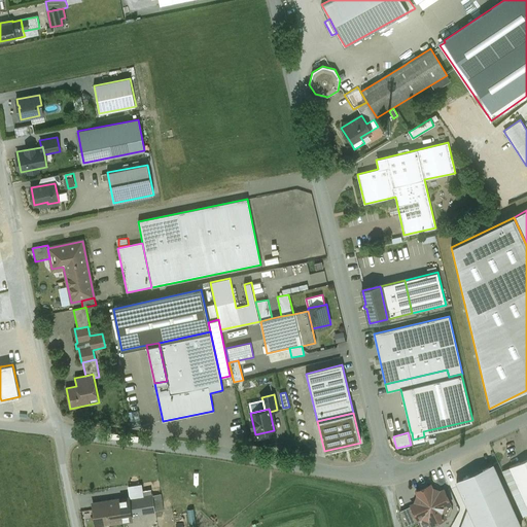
[(526,458),(508,467),(526,506),(526,458)]
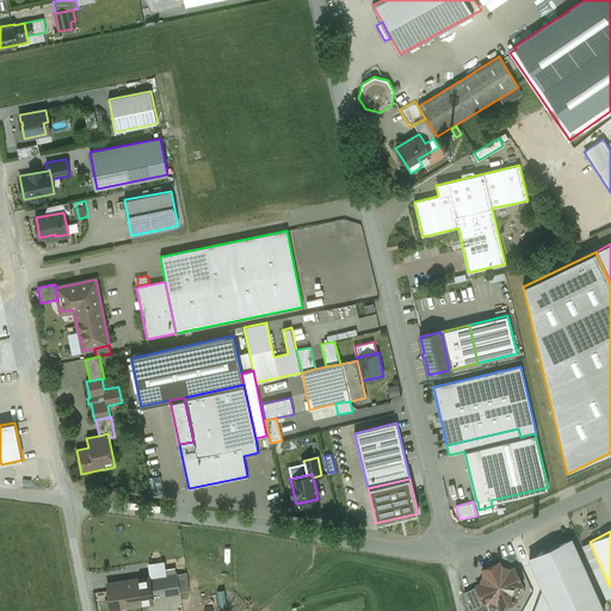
[(603,610),(571,538),(529,557),(543,587),(553,610),(603,610)]
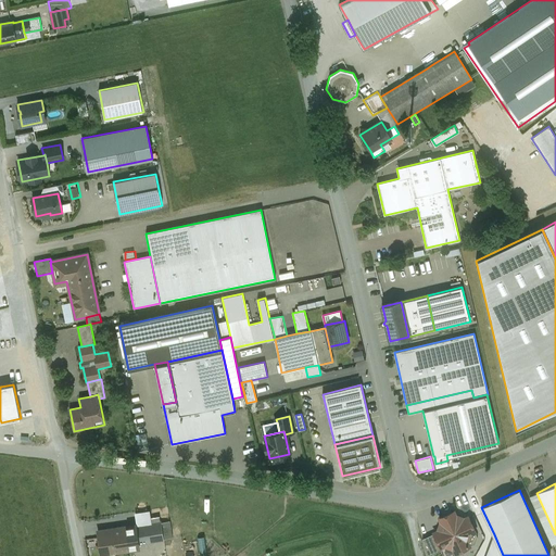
[(555,542),(555,534),(536,493),(529,496),(552,545),(555,542)]
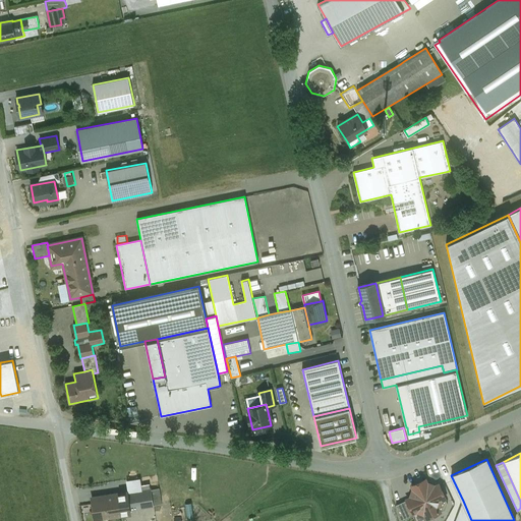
[(126,480),(128,494),(142,491),(140,478),(126,480)]
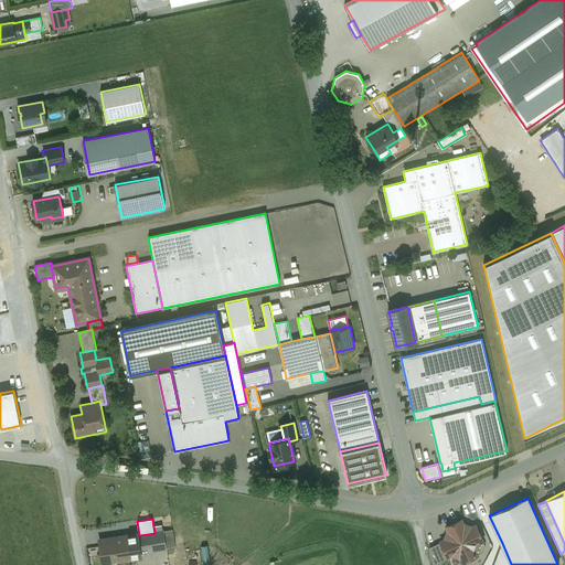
[(476,526),(469,529),(464,526),(460,521),(447,526),(449,533),(448,539),(441,542),(447,556),(448,555),(454,553),(460,555),(462,562),(465,561),(471,563),(475,556),(483,552),(486,546),(476,526)]
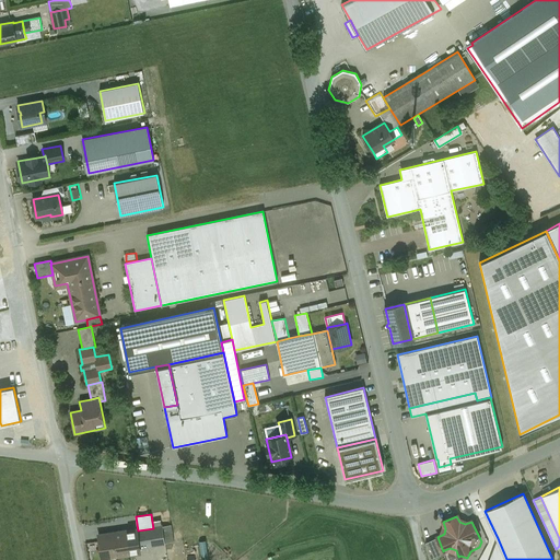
[(171,525),(162,526),(162,527),(165,544),(173,543),(171,525)]
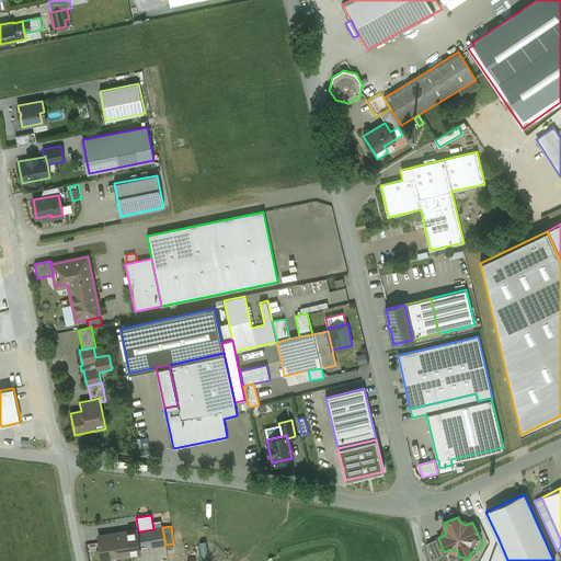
[(165,545),(162,528),(153,529),(138,531),(140,548),(165,545)]
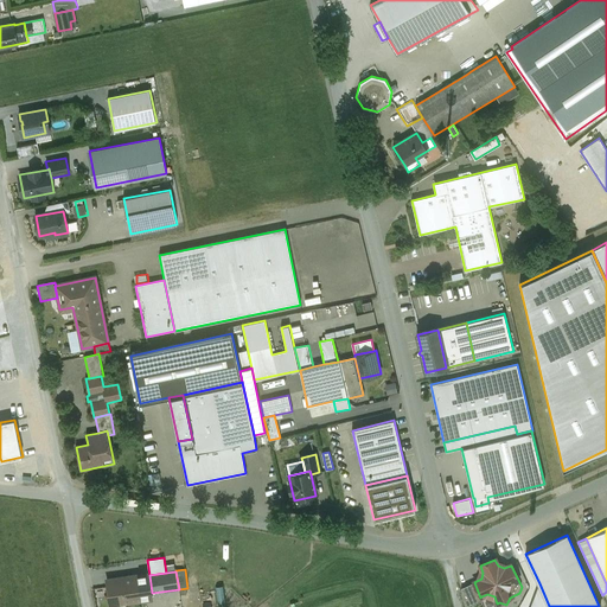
[(110,605),(153,599),(152,593),(149,575),(107,581),(110,605)]
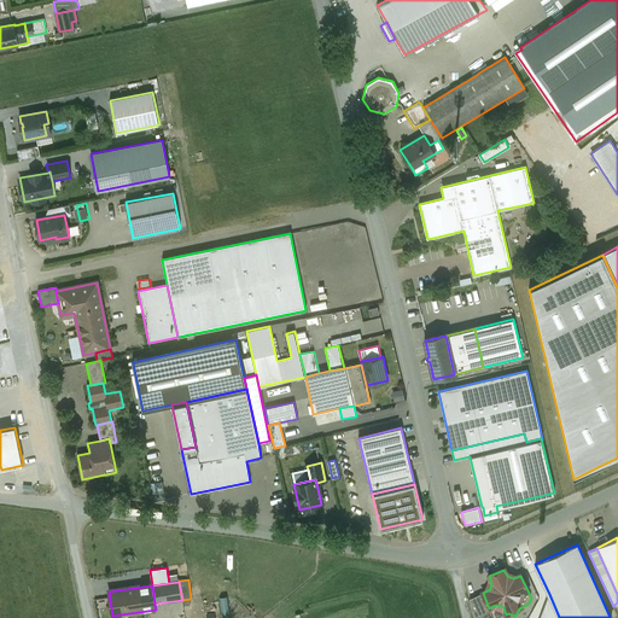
[(483,593),(470,599),(473,617),(476,617),(491,611),(490,607),(489,608),(483,593)]
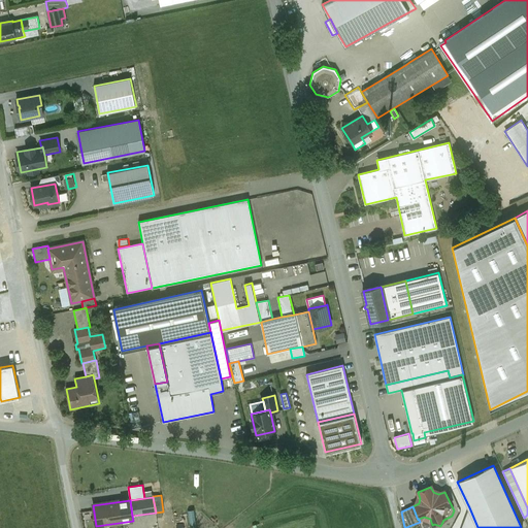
[(477,527),(469,507),(461,527),(477,527)]
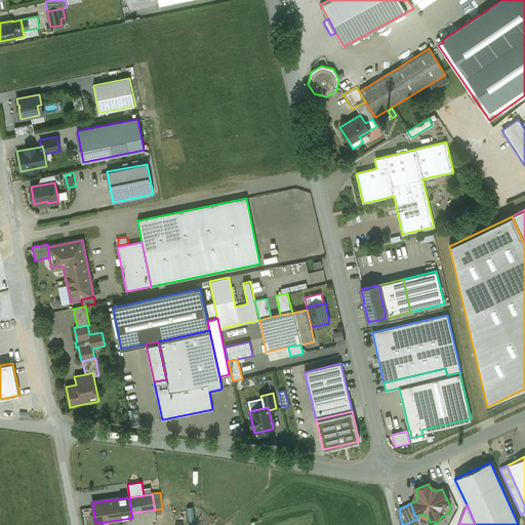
All buildings are outlined.
